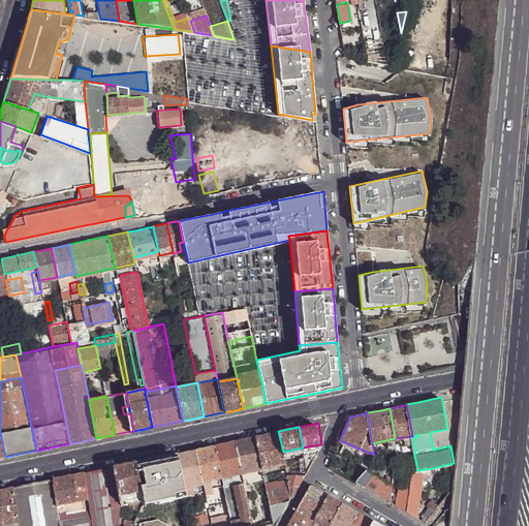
[(262,434),(255,435),(262,467),(285,462),(283,454),(283,452),(278,431),(262,434)]
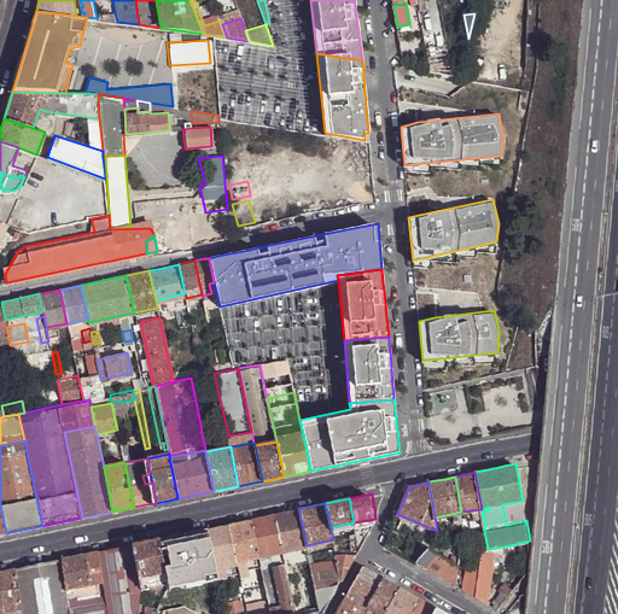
[(280,513),(275,514),(283,550),(307,545),(298,508),(280,513)]
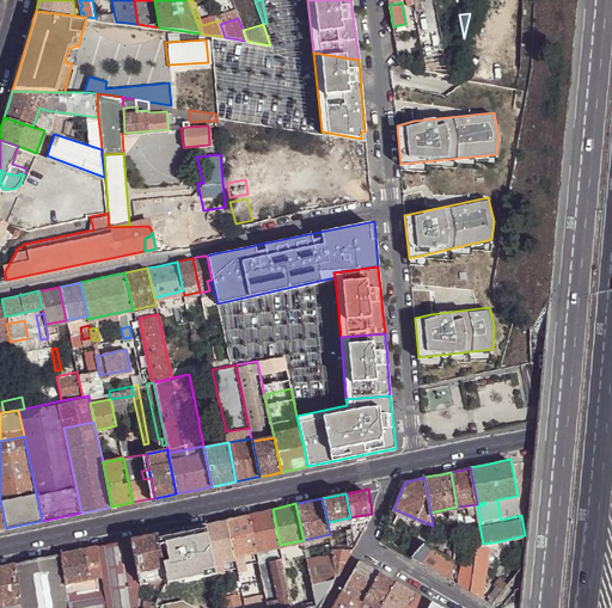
[(255,513),(249,514),(257,550),(280,545),(273,509),(255,513)]
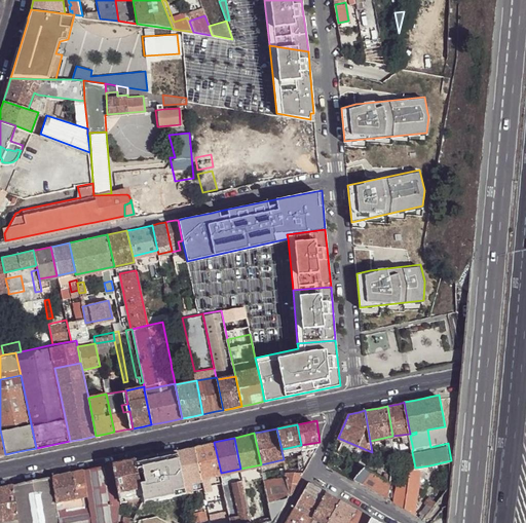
[(195,445),(201,477),(203,485),(204,490),(213,489),(212,483),(210,475),(221,473),(214,442),(200,444),(195,445)]
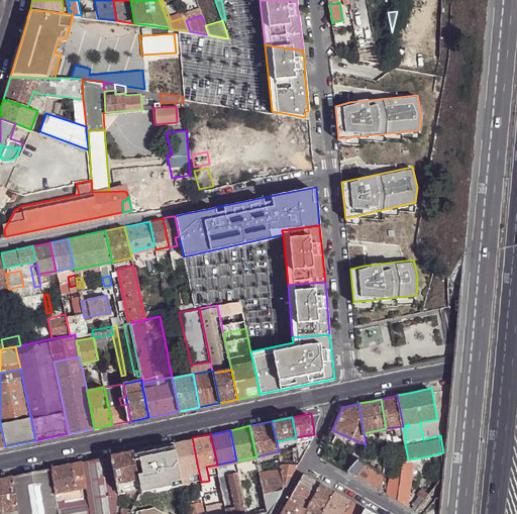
[(190,479),(188,471),(198,469),(192,437),(179,440),(174,441),(183,482),(190,480),(190,479)]
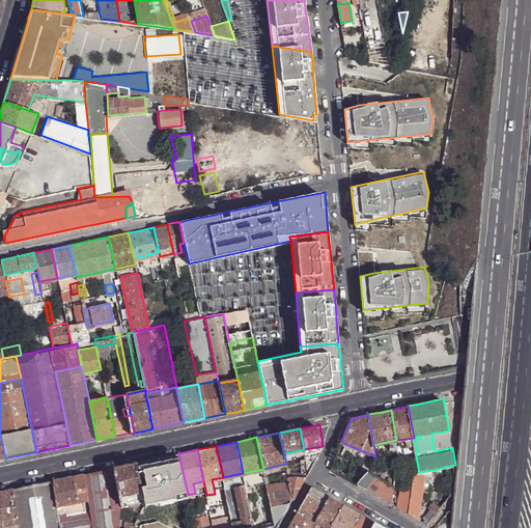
[(178,453),(136,462),(143,498),(144,503),(188,495),(178,453)]
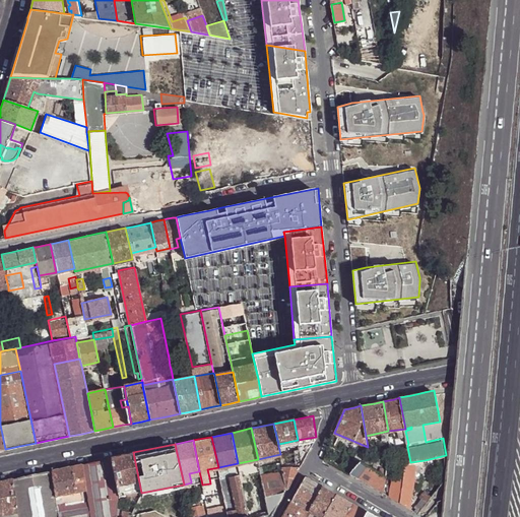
[(390,495),(401,502),(406,463),(410,462),(407,447),(397,449),(390,495)]
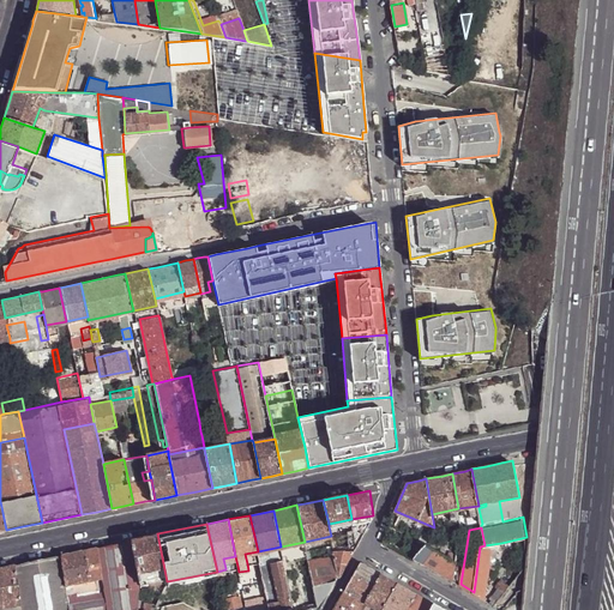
[(139,538),(132,539),(140,580),(166,575),(157,533),(139,538)]
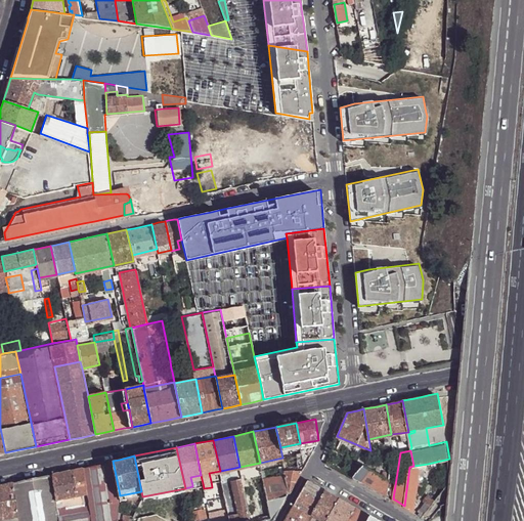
[(52,473),(58,520),(119,520),(120,520),(120,495),(113,461),(105,462),(76,468),(52,473)]
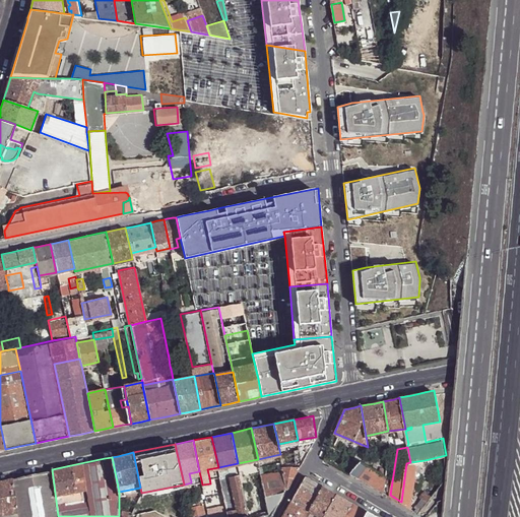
[(258,459),(238,463),(239,468),(259,464),(258,459)]
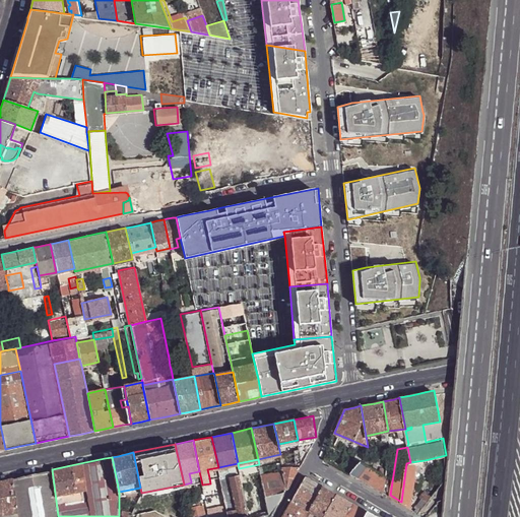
[(411,507),(417,464),(426,465),(425,460),(410,462),(406,463),(401,502),(405,504),(411,507)]
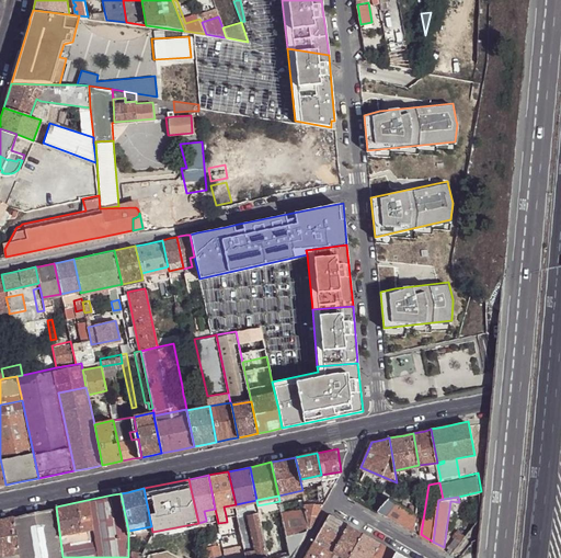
[(404,525),(414,531),(416,514),(415,513),(389,499),(378,510),(404,525)]
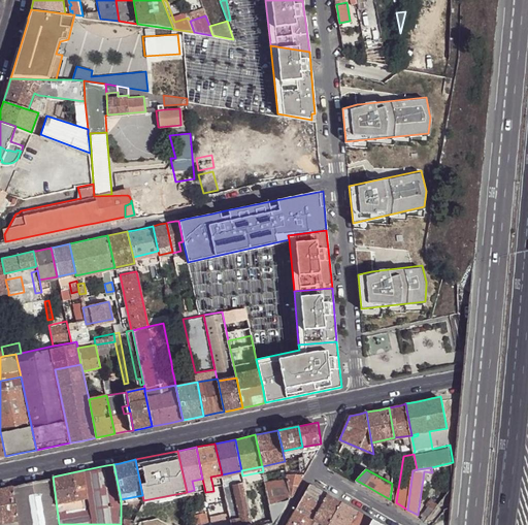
[(292,495),(305,473),(287,472),(288,477),(291,495),(292,495)]
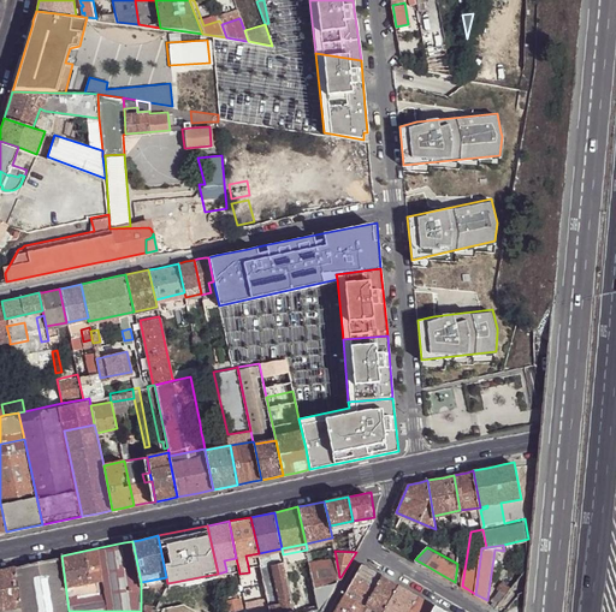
[(261,563),(259,553),(246,556),(248,565),(261,563)]
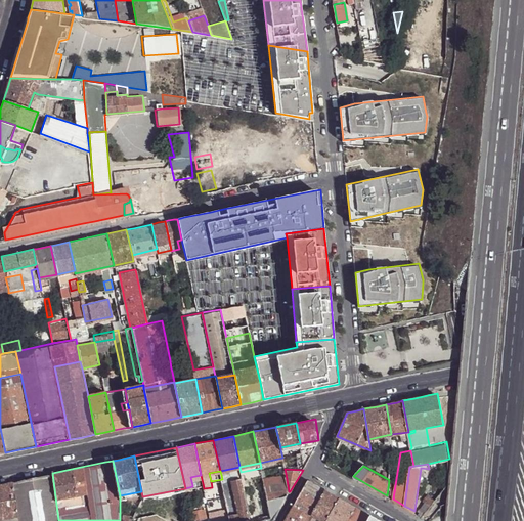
[(58,520),(52,473),(19,479),(0,483),(0,520),(58,520)]
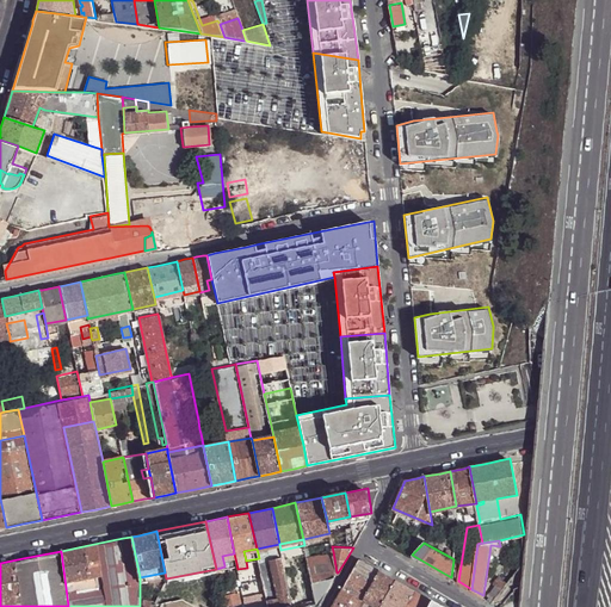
[(308,564),(316,602),(316,604),(318,605),(326,590),(337,573),(333,551),(328,552),(307,557),(308,564)]
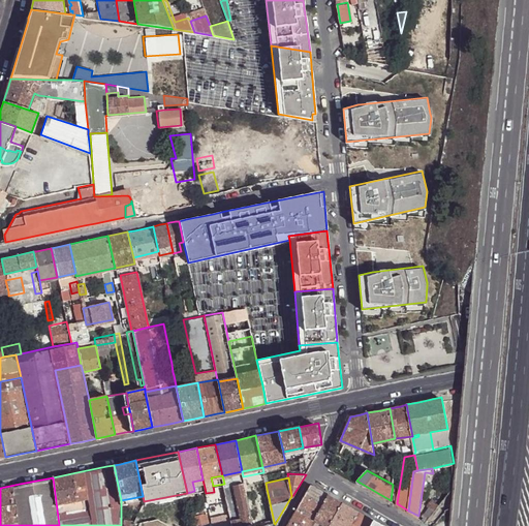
[(205,488),(203,480),(192,482),(194,490),(205,488)]
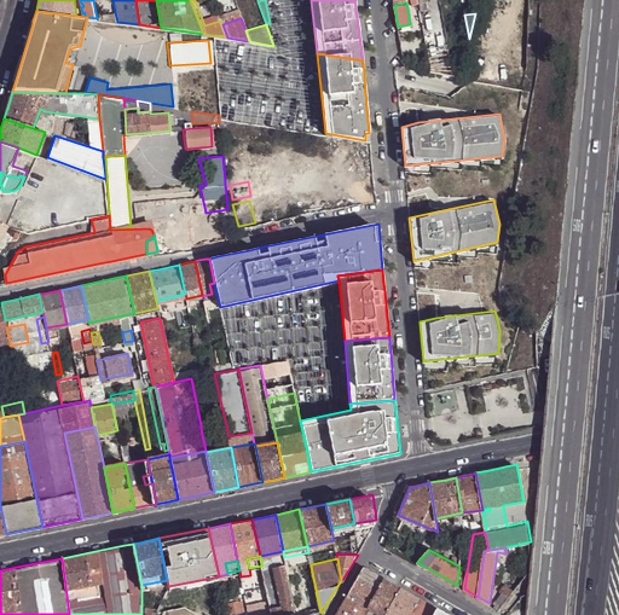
[(363,566),(347,595),(368,607),(385,578),(372,572),(363,566)]
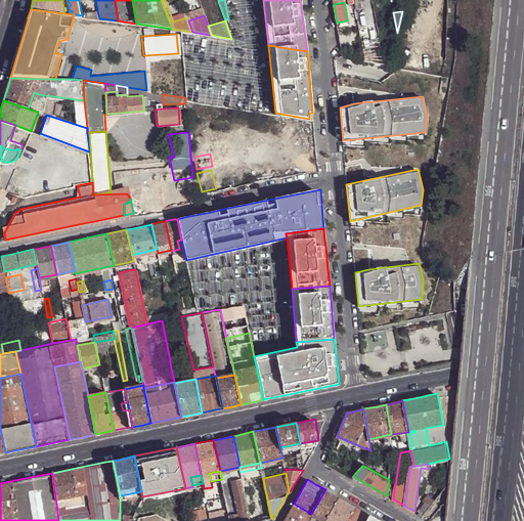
[(230,518),(230,520),(249,520),(251,520),(244,488),(243,480),(232,482),(239,516),(230,518)]
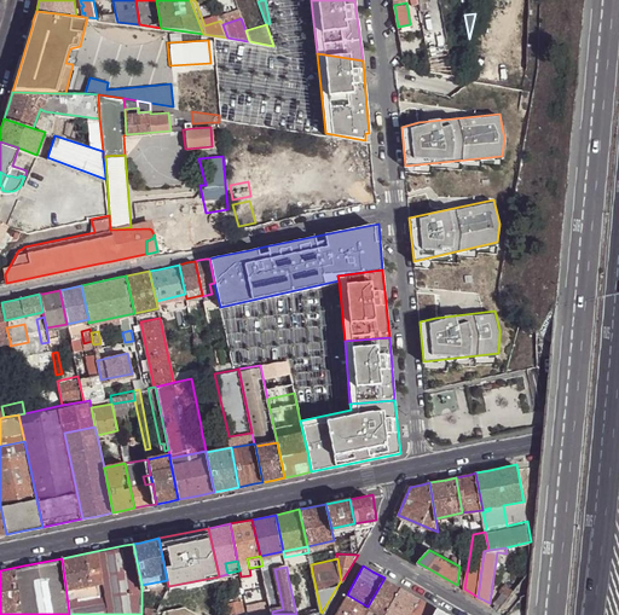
[(288,576),(296,614),(305,613),(320,610),(312,572),(288,576)]
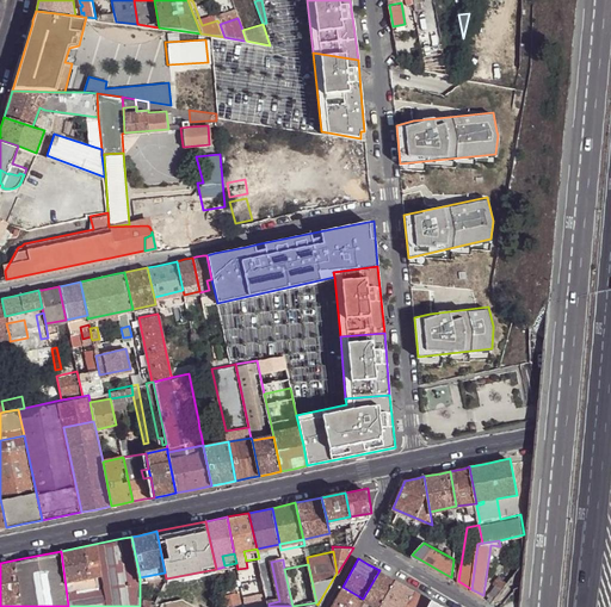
[(386,574),(380,570),(363,599),(364,599),(378,606),(380,606),(395,580),(386,574)]
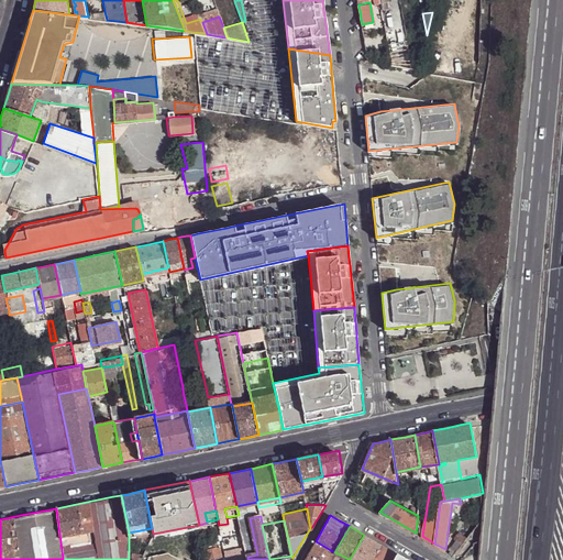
[(372,539),(364,535),(350,559),(373,559),(382,545),(372,539)]
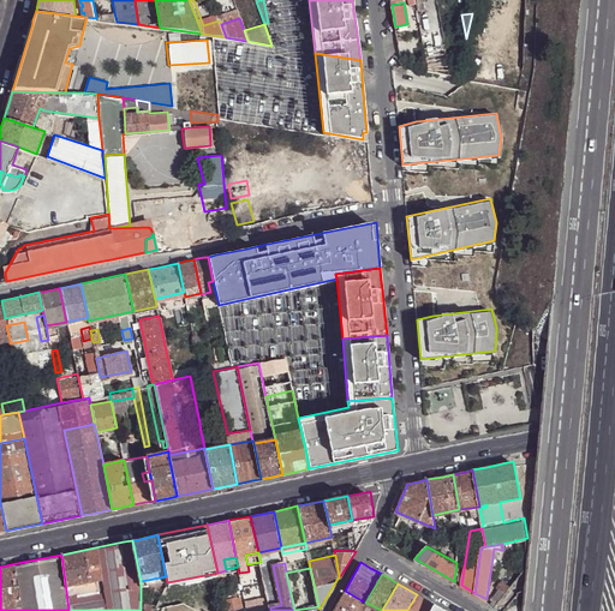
[(493,603),(495,605),(506,592),(497,586),(490,597),(493,598),(490,601),(493,603)]
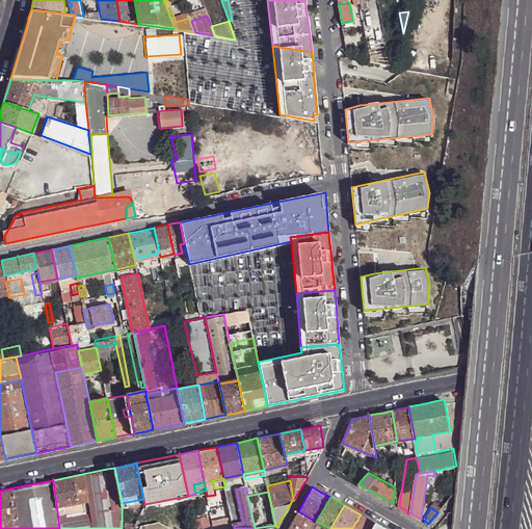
[(316,522),(298,511),(295,517),(291,523),(302,528),(312,528),(317,522),(316,522)]
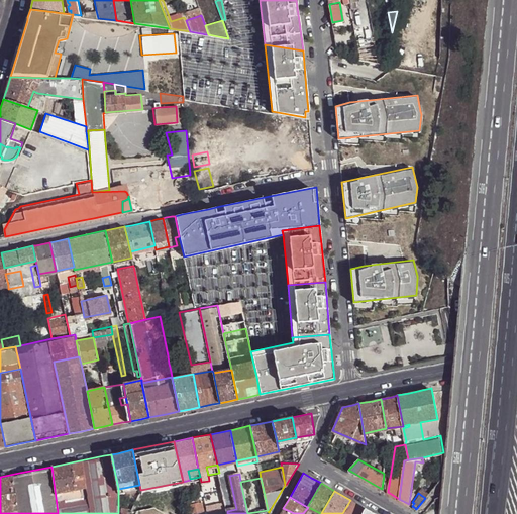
[(204,499),(187,503),(189,512),(206,508),(204,499)]
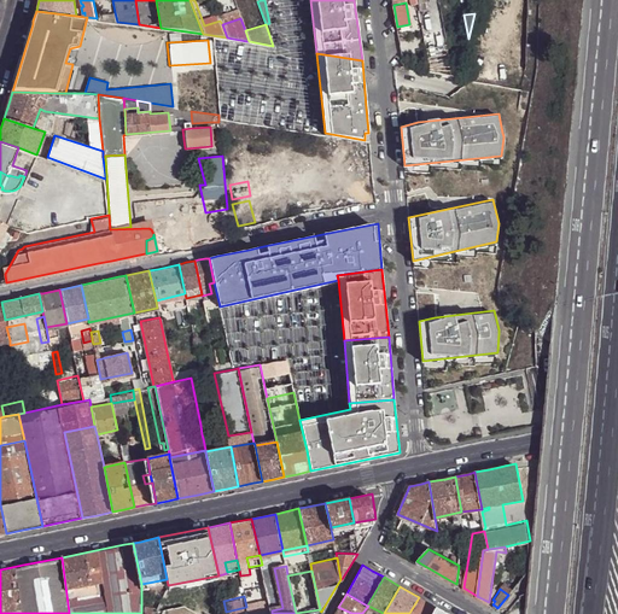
[(419,597),(409,613),(430,613),(435,607),(425,601),(419,597)]
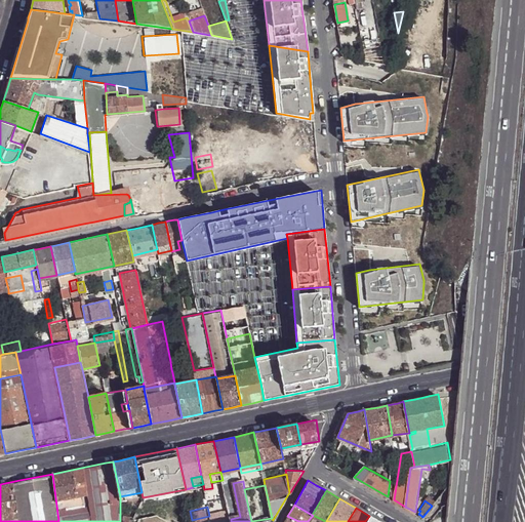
[(129,521),(133,515),(124,513),(122,521),(120,521),(119,521),(129,521)]
